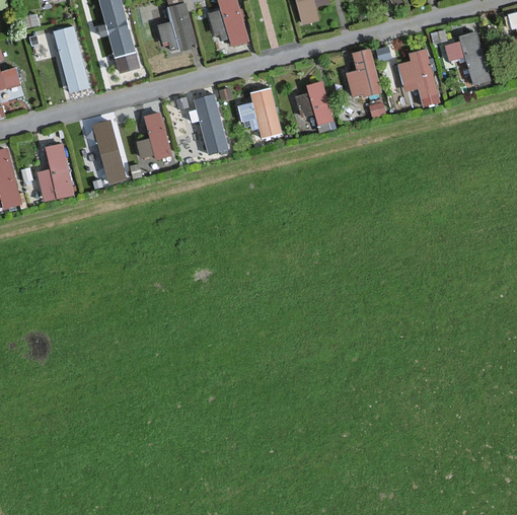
[(0,9),(11,6),(8,0),(0,0),(0,9)]
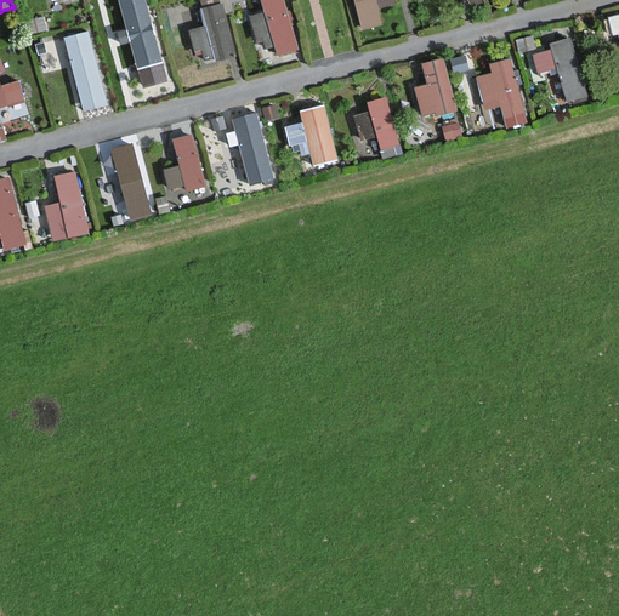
[(145,0),(115,0),(136,67),(163,58),(145,0)]
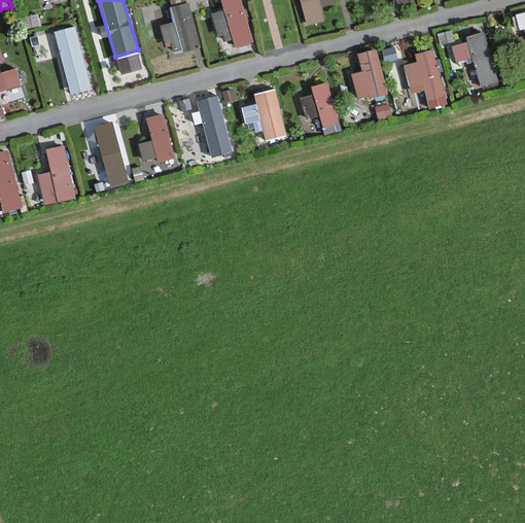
[(215,0),(226,49),(253,43),(243,0),(215,0)]
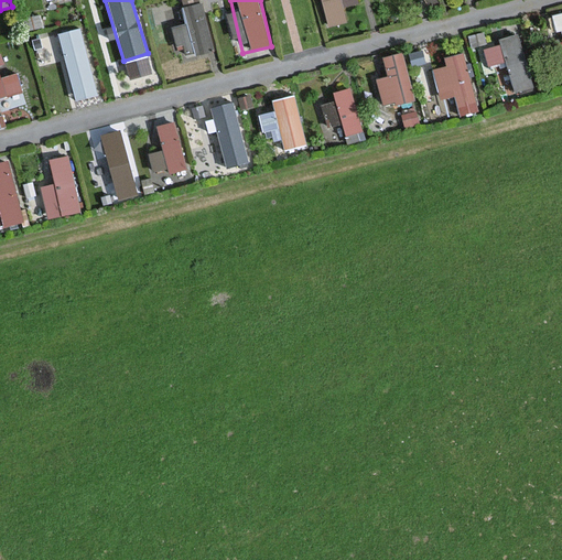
[(347,21),(344,8),(359,3),(358,0),(321,0),(328,27),(347,21)]
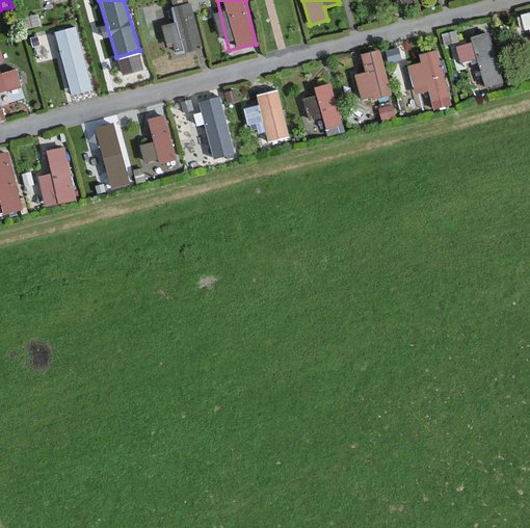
[(171,6),(175,22),(161,25),(168,53),(201,46),(191,2),(171,6)]
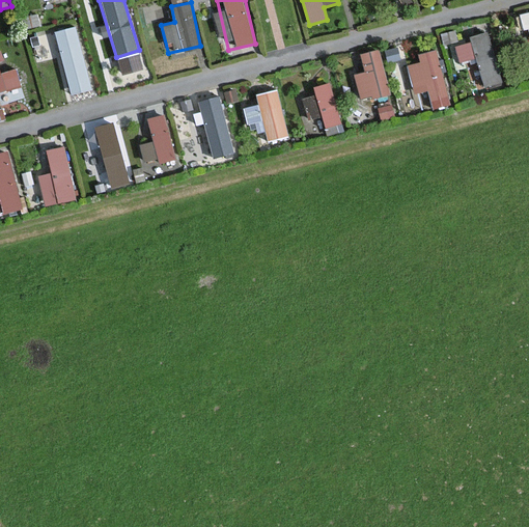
[(528,11),(519,16),(528,44),(528,11)]
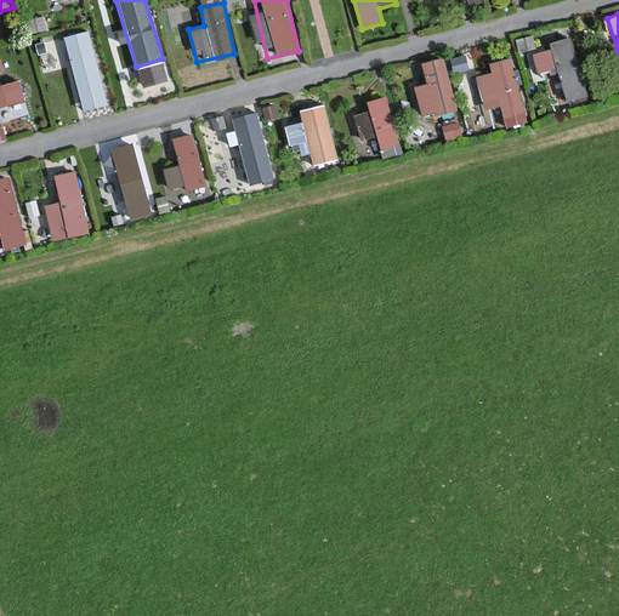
[(62,36),(81,112),(108,104),(89,30),(62,36)]
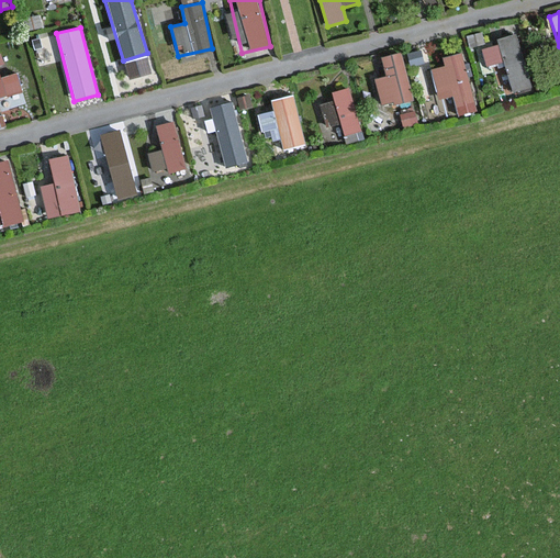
[(497,97),(532,87),(516,34),(482,44),(497,97)]
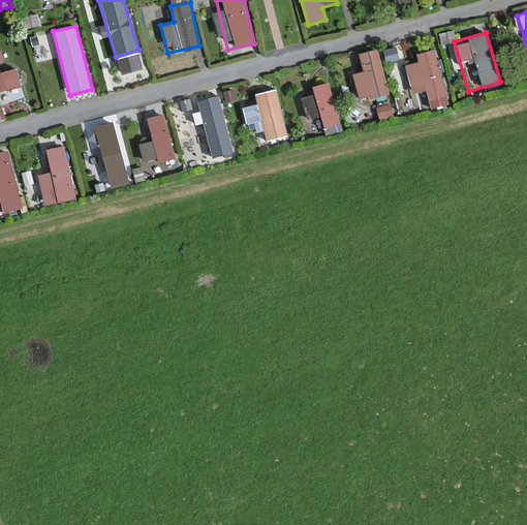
[(377,49),(350,56),(363,99),(390,92),(377,49)]
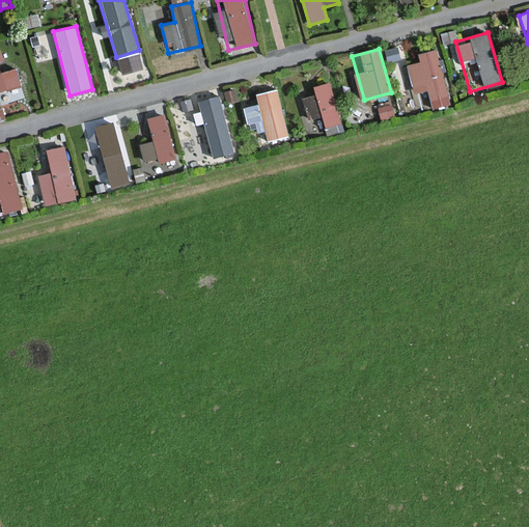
[(120,71),(143,67),(141,53),(118,57),(120,71)]
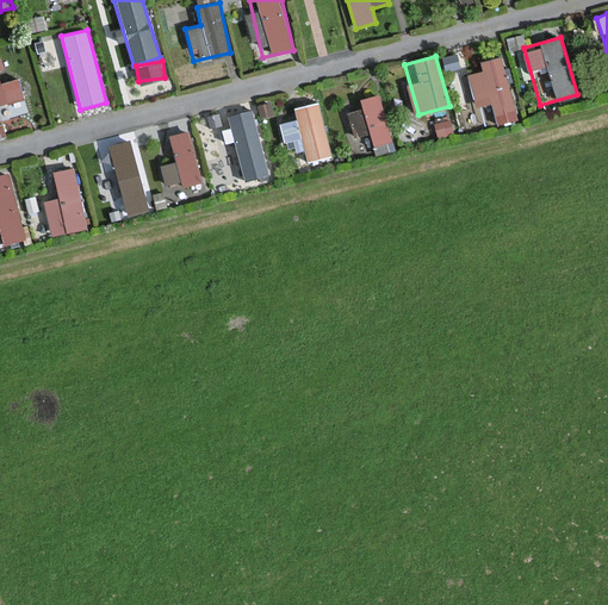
[(509,62),(465,68),(472,126),(516,120),(509,62)]
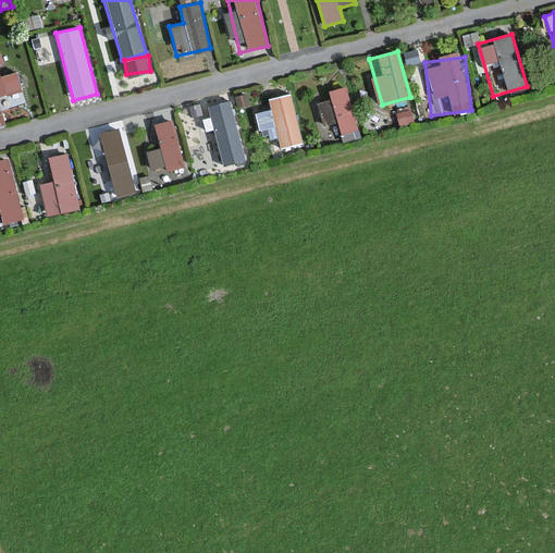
[(16,69),(4,73),(0,58),(0,93),(22,87),(16,69)]
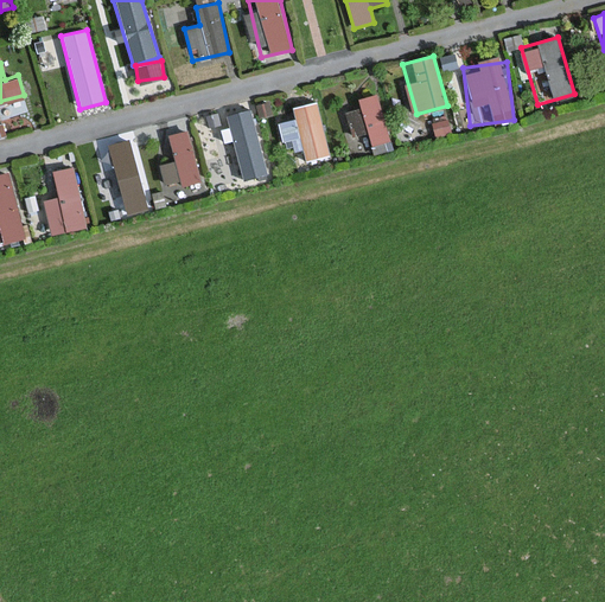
[(360,100),(373,147),(392,141),(377,94),(360,100)]
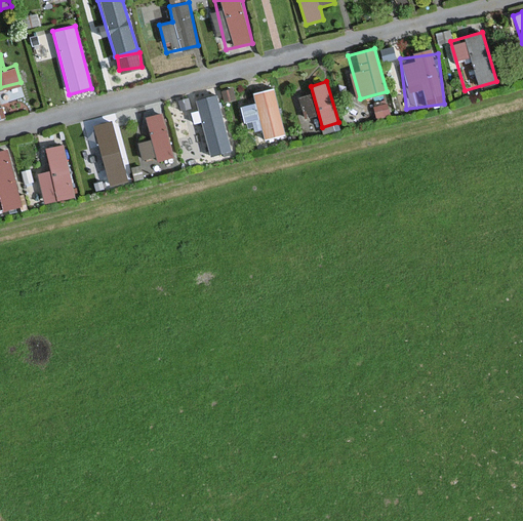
[(0,103),(25,96),(21,85),(0,90),(0,103)]
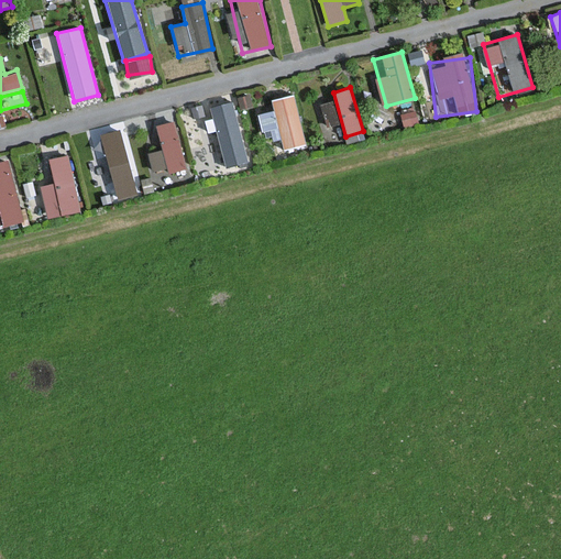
[(282,151),(306,145),(296,94),(272,98),(282,151)]
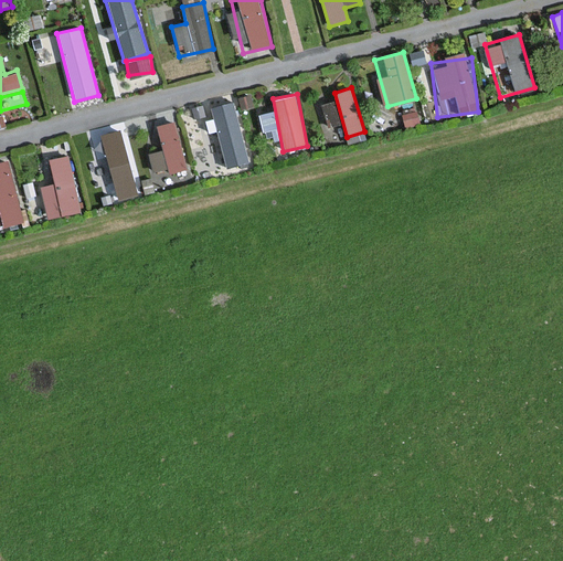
[(332,96),(318,101),(329,136),(343,131),(332,96)]
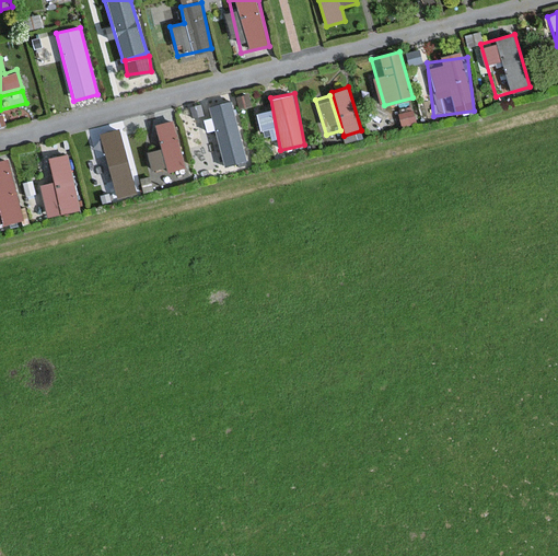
[(230,101),(207,107),(225,168),(248,160),(230,101)]
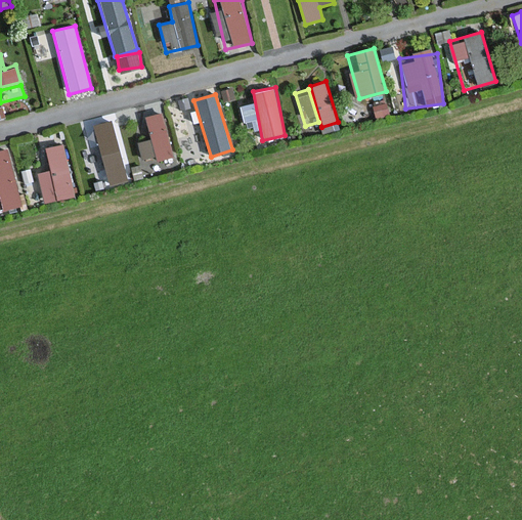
[(252,102),(238,106),(248,137),(261,133),(252,102)]
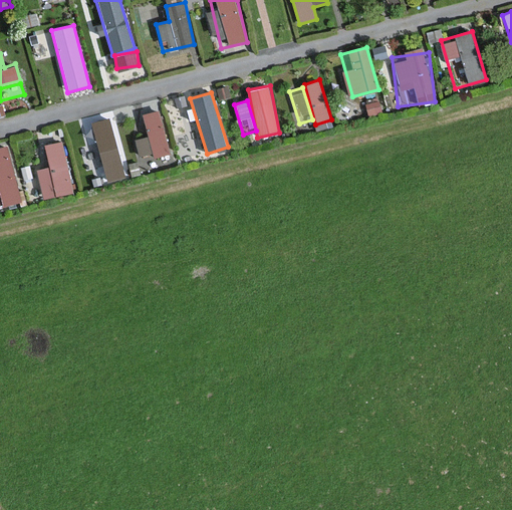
[(135,139),(139,158),(171,150),(161,109),(141,113),(147,137),(135,139)]
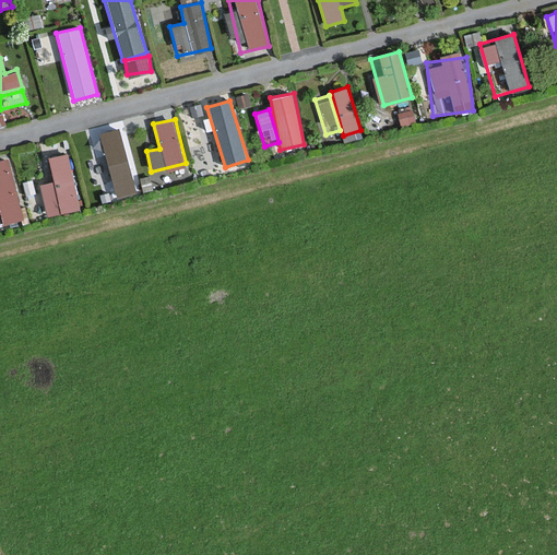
[(113,198),(135,195),(125,127),(103,131),(113,198)]
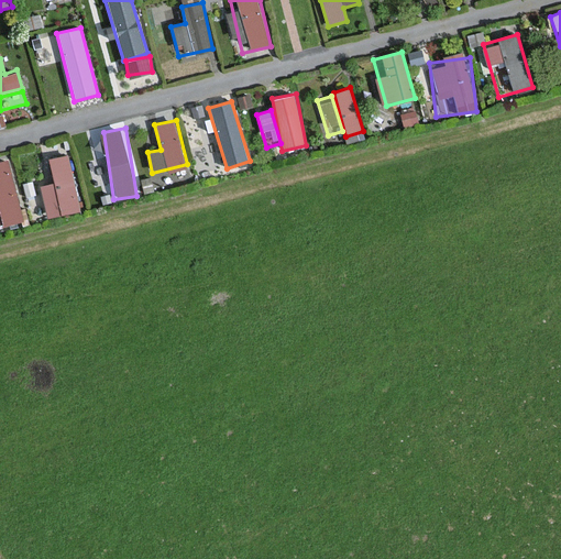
[(45,160),(51,182),(36,185),(46,220),(83,210),(68,153),(45,160)]
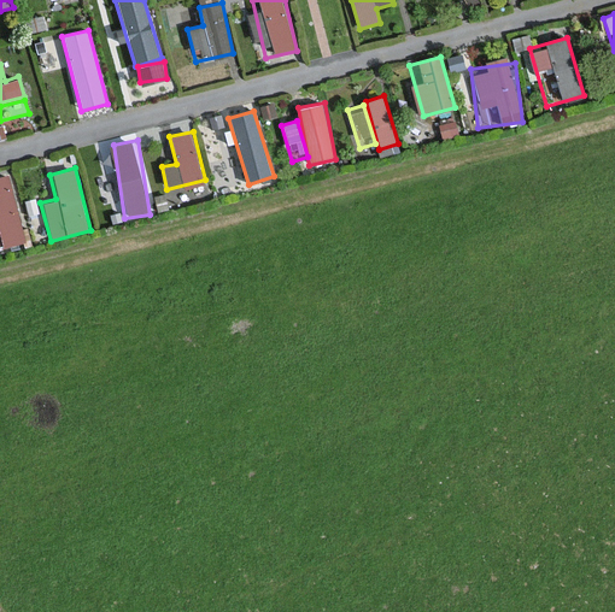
[(0,248),(29,240),(7,172),(0,174),(0,248)]
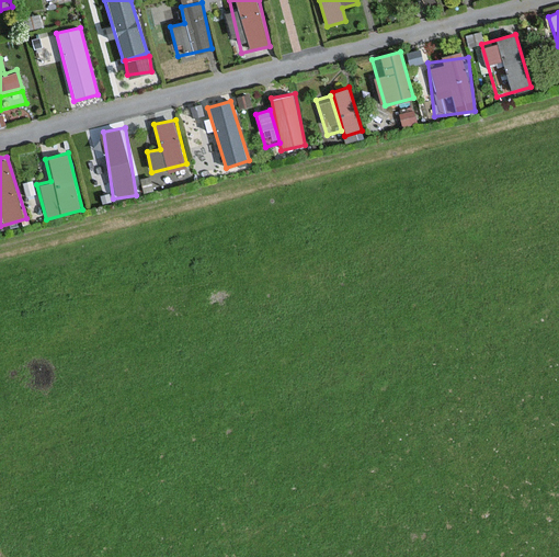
All buildings are outlined.
